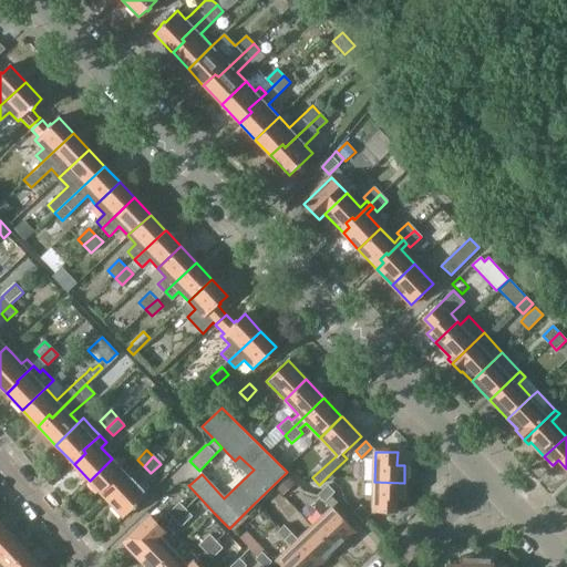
[(112,459),(90,481),(104,496),(116,485),(119,487),(136,472),(130,464),(123,471),(112,459)]
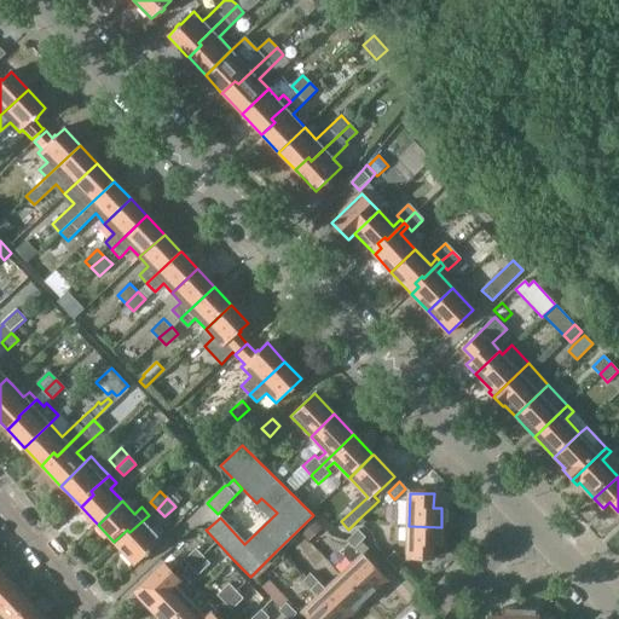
[(127,530),(114,542),(116,544),(134,563),(146,553),(148,554),(150,551),(149,550),(161,539),(151,530),(156,524),(149,515),(129,532),(127,530)]
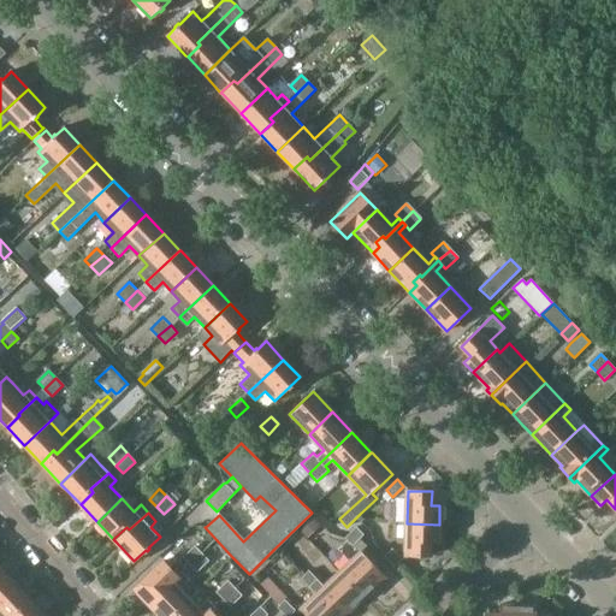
[(313,517),(301,529),(308,538),(321,525),(313,517)]
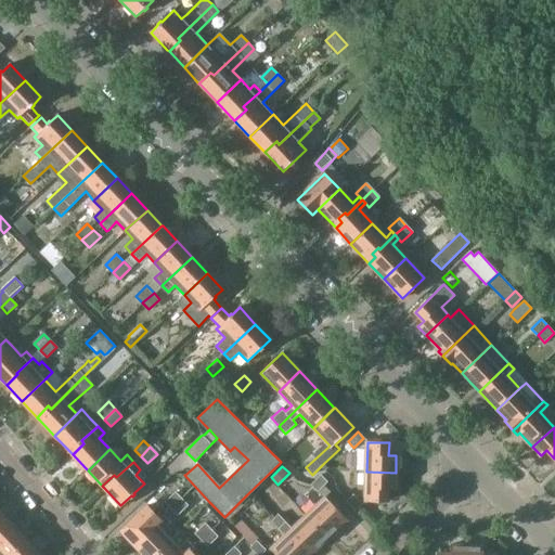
[(366,472),(365,501),(387,502),(388,489),(396,489),(396,473),(366,472)]
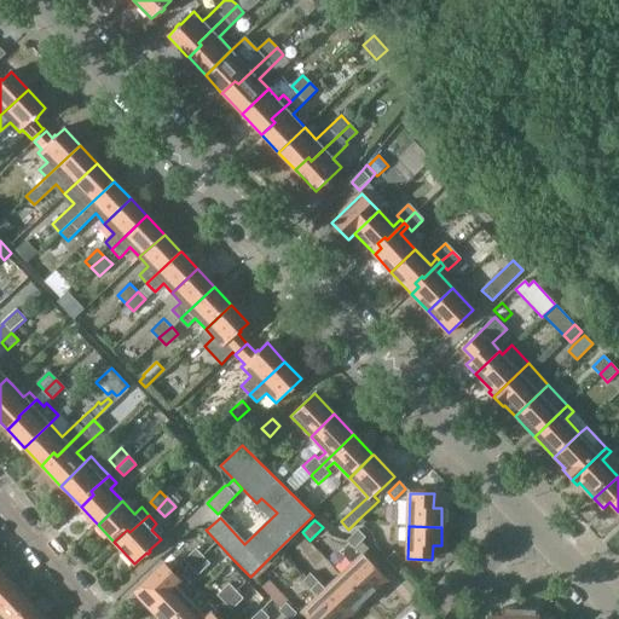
[(357,530),(346,541),(352,547),(364,537),(357,530)]
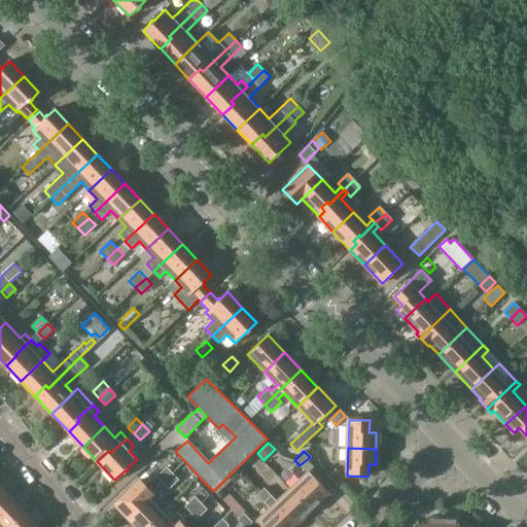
[(168,466),(157,476),(164,483),(173,472),(168,466)]
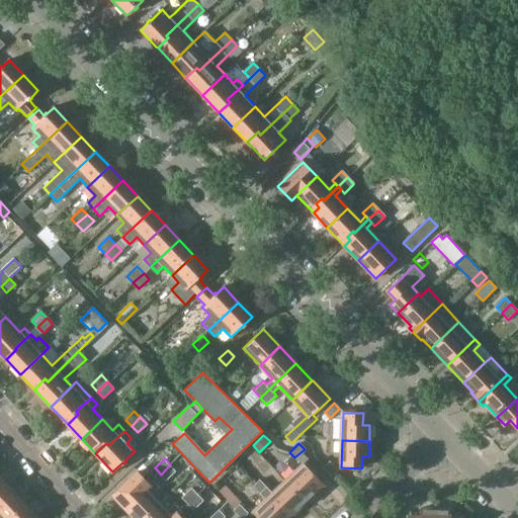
[(331,461),(324,467),(334,477),(340,470),(331,461)]
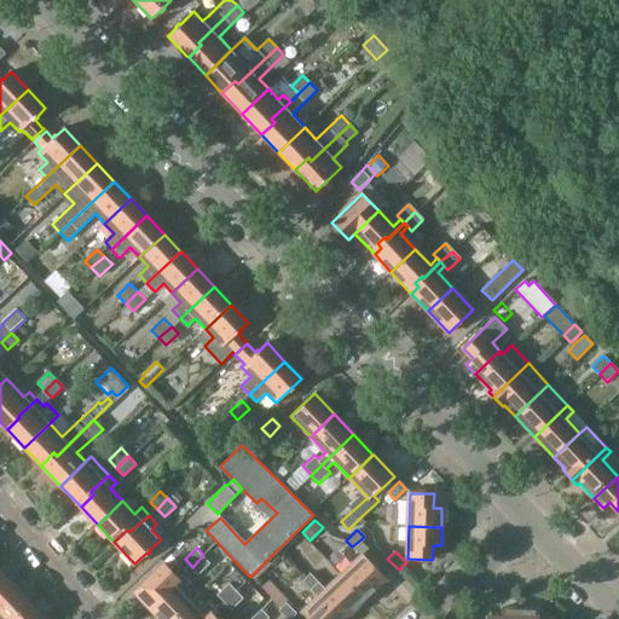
[(362,554),(342,574),(364,597),(385,578),(362,554)]
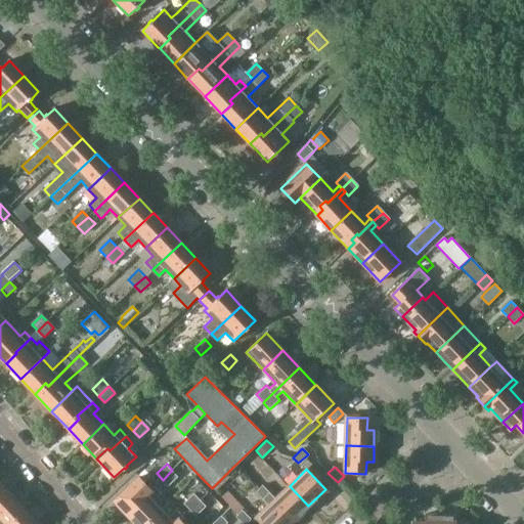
[(172,470),(163,480),(169,486),(178,476),(172,470)]
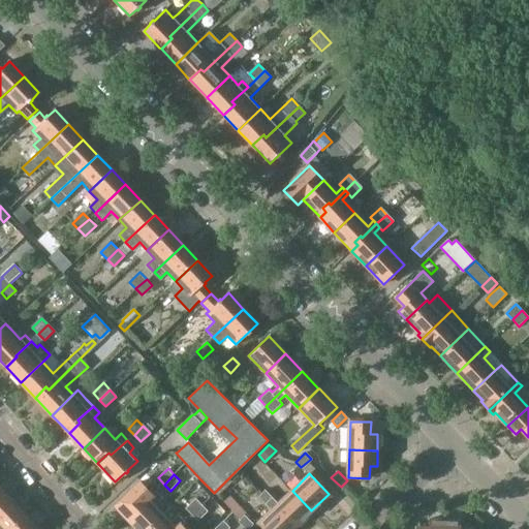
[(143,479),(114,505),(127,520),(155,492),(159,489),(152,481),(148,485),(143,479)]
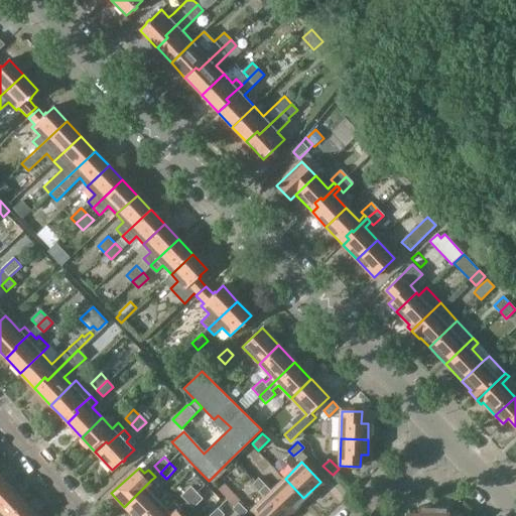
[(0,496),(10,487),(0,475),(0,496)]
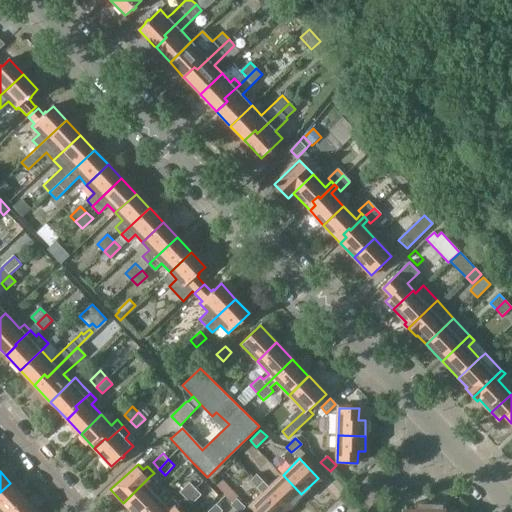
[(257,474),(254,478),(285,510),(301,494),(283,475),(269,487),(257,474)]
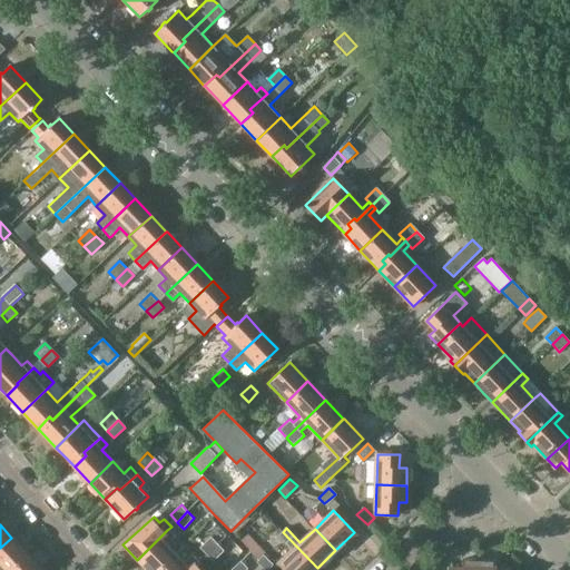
[(167,530),(137,560),(146,569),(158,569),(175,554),(166,546),(175,538),(167,530)]
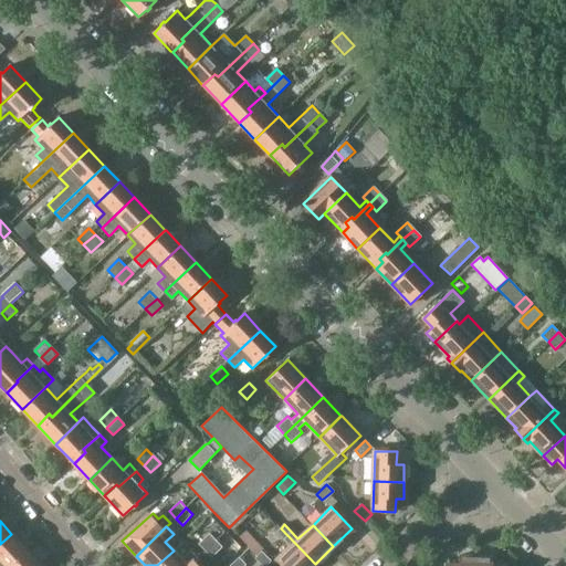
[(291,545),(274,561),(279,565),(312,565),(315,564),(281,528),(278,532),(291,545)]
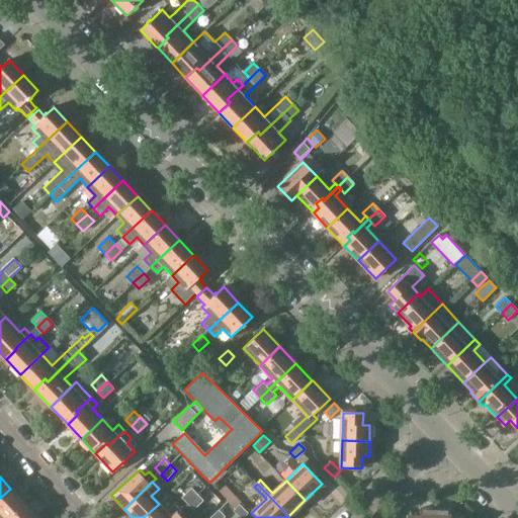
[(225,486),(220,491),(229,501),(235,507),(238,504),(240,502),(225,486)]
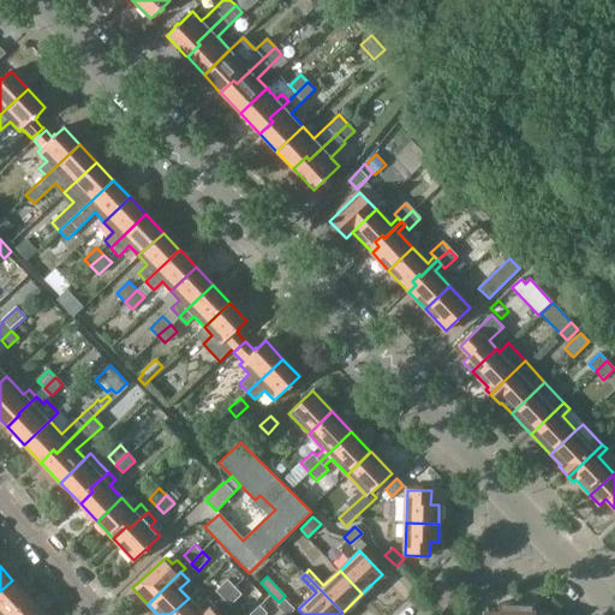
[(228,578),(216,590),(224,597),(236,586),(228,578)]
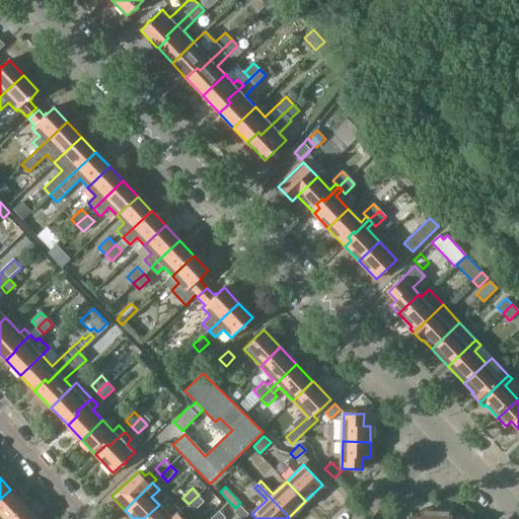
[(0,518),(9,518),(24,505),(10,490),(0,499),(0,518)]
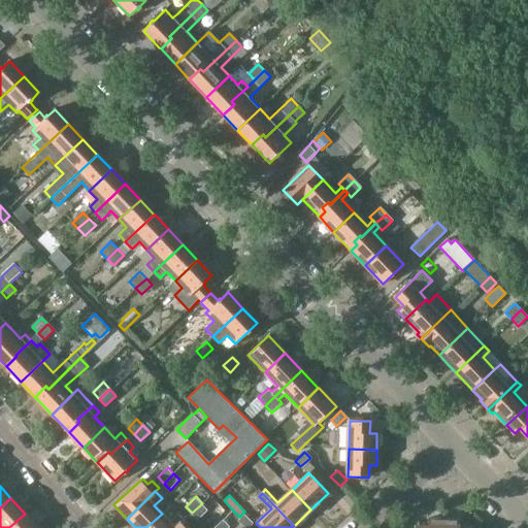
[(202,503),(192,513),(198,520),(208,509),(202,503)]
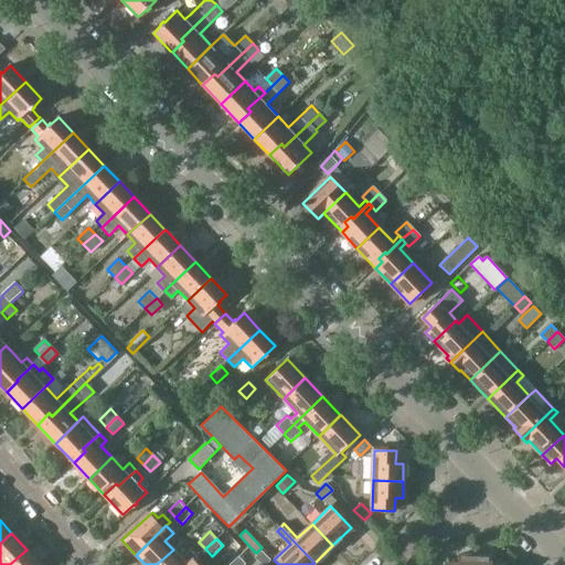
[(173,550),(157,564),(187,564),(192,560),(193,561),(196,557),(181,542),(173,550)]
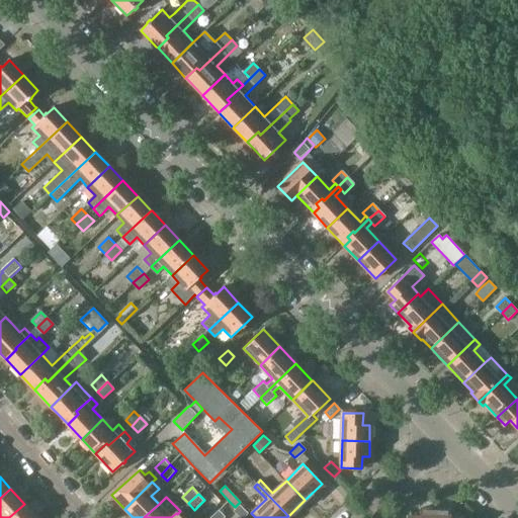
[(37,517),(24,504),(9,517),(37,517)]
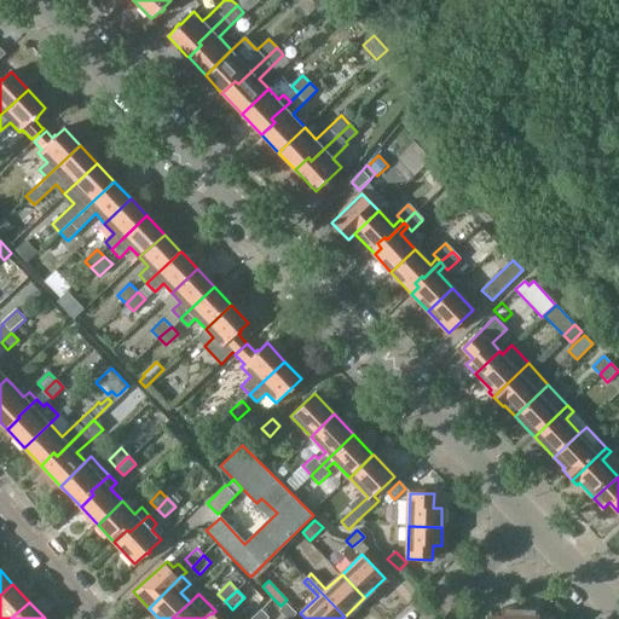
[(281,606),(277,609),(287,618),(290,618),(296,612),(284,602),(281,606)]
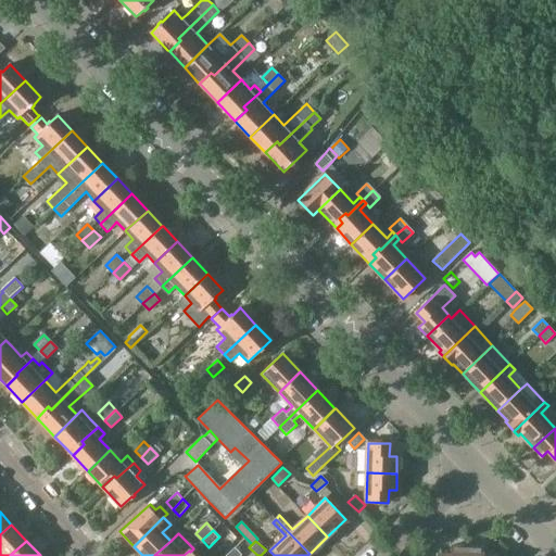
[(236,546),(226,555),(240,555),(242,554),(236,546)]
